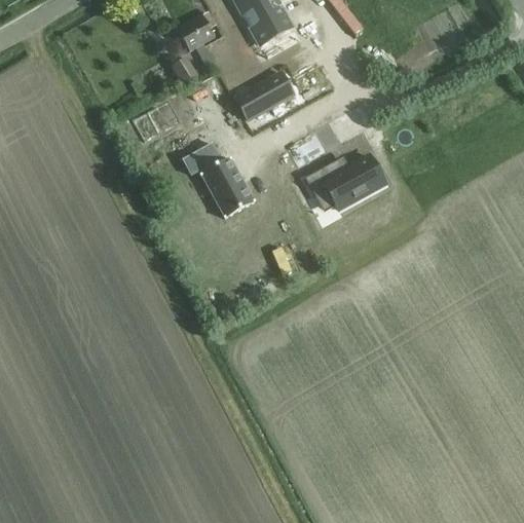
[(233,0),(260,46),(292,28),(275,0),(233,0)]
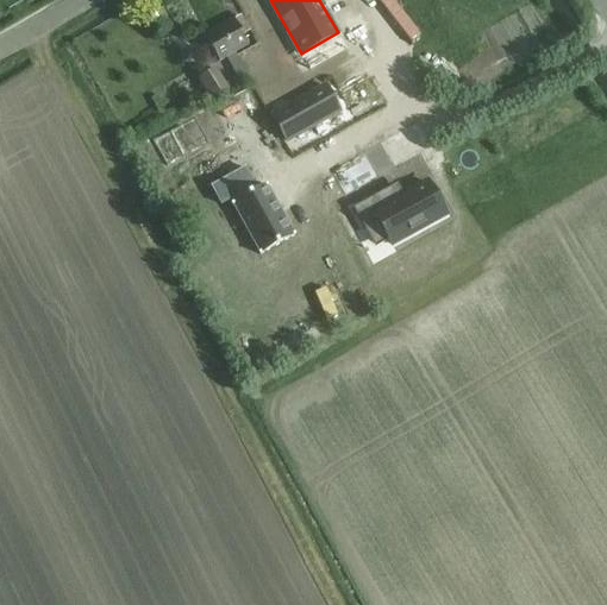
[(220,60),(250,43),(244,32),(250,29),(243,16),(207,36),(220,60)]
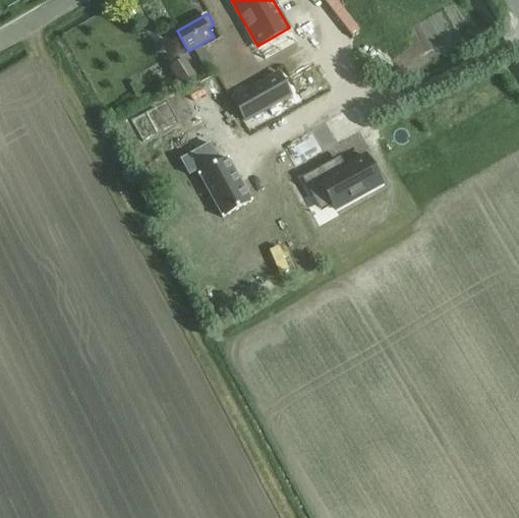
[(186,56),(170,66),(181,85),(197,74),(186,56)]
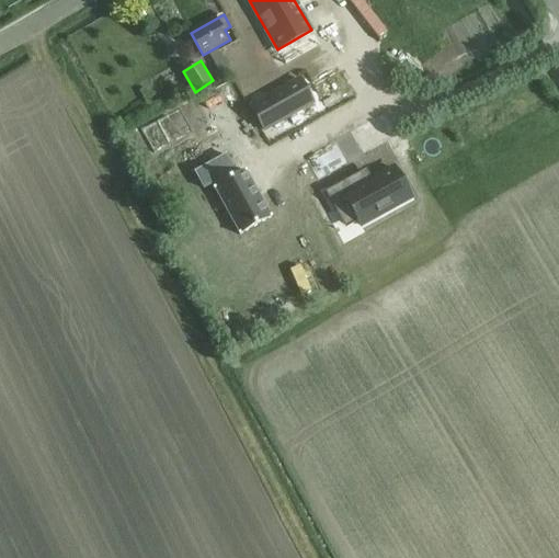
[(315,100),(301,77),(252,105),(265,128),(315,100)]
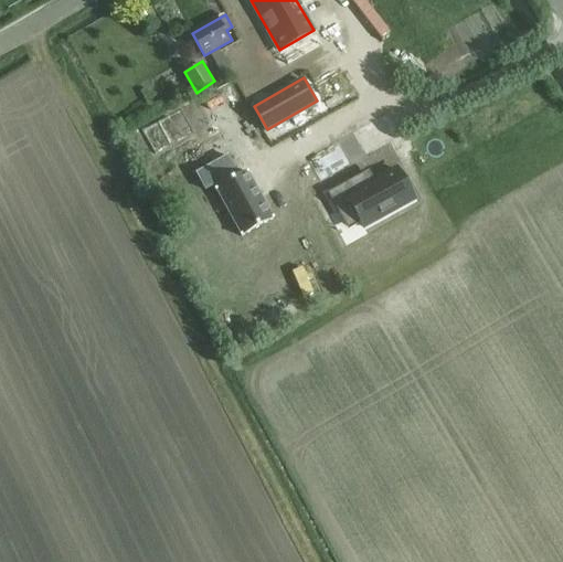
[(198,98),(144,128),(157,151),(211,123),(198,98)]
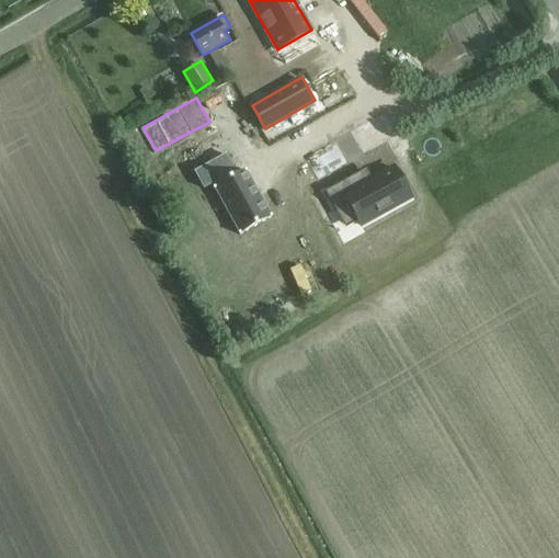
[(247,169),(239,173),(228,154),(196,170),(205,186),(216,181),(218,184),(215,186),(216,188),(217,188),(241,231),(240,231),(241,232),(273,216),(272,214),(248,171),(248,170),(247,169)]
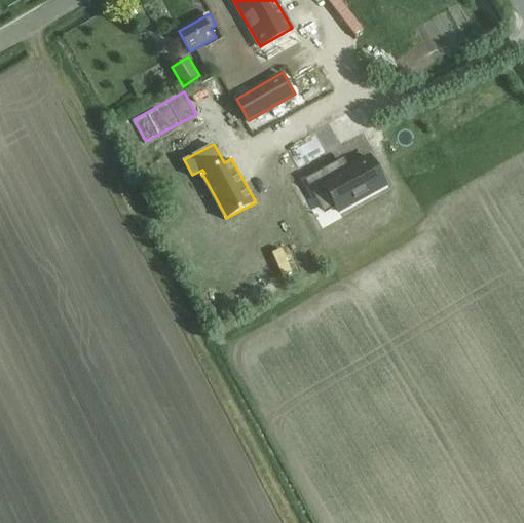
[(306,178),(315,195),(328,188),(338,206),(340,210),(386,185),(370,155),(350,166),(343,171),(338,160),(306,178)]
